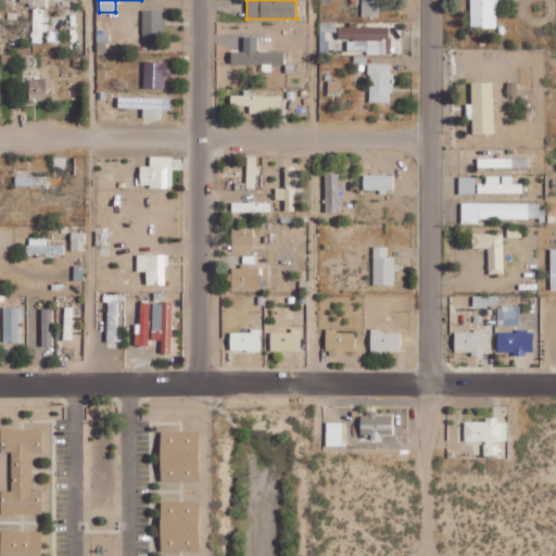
[(379,0),(362,0),(363,16),(380,16),(379,0)]
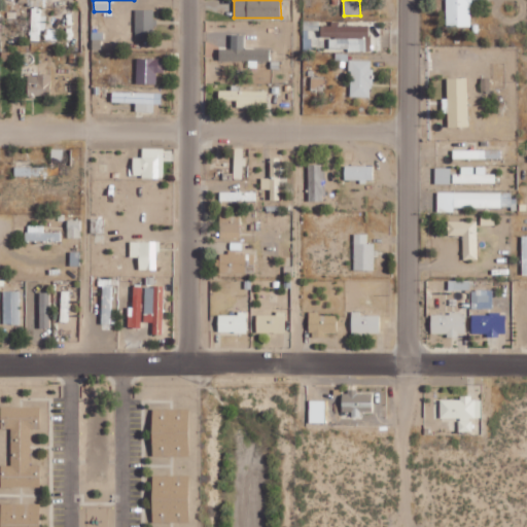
[(446,0),(447,27),(471,27),(470,0),(446,0)]
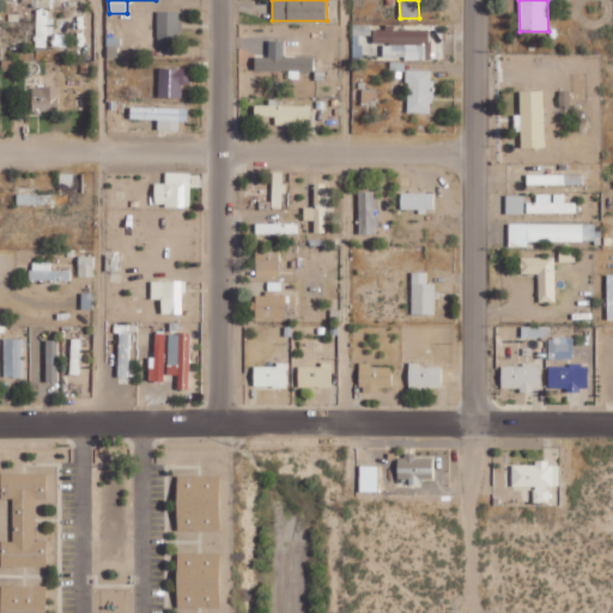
[(54,34),(54,18),(48,18),(48,10),(37,10),(36,47),(47,47),(47,34),(54,34)]
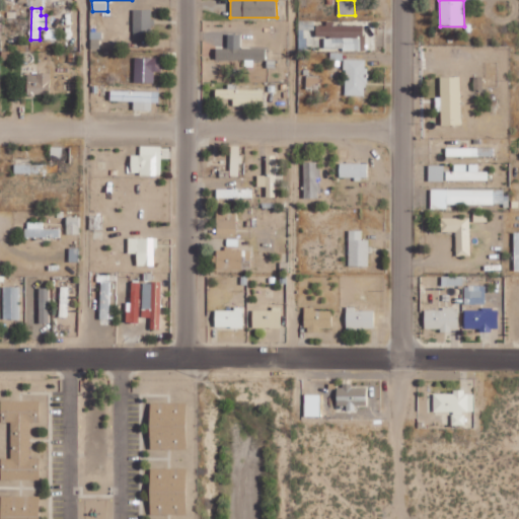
[(151,9),(133,9),(134,38),(152,38),(151,9)]
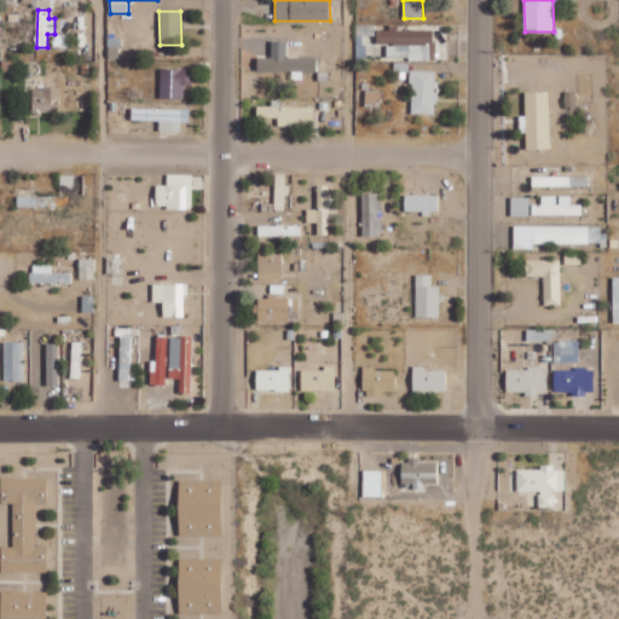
[(375,34),(375,24),(356,25),(357,34),(375,34)]
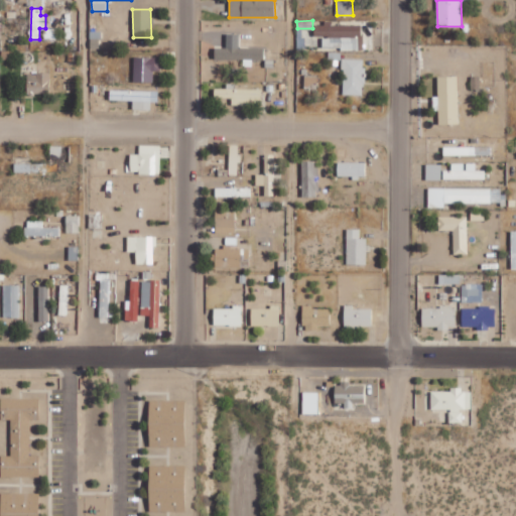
[(361,24),(325,23),(324,25),(314,25),(313,36),(323,36),(323,48),(363,49),(363,39),(361,39),(361,24)]
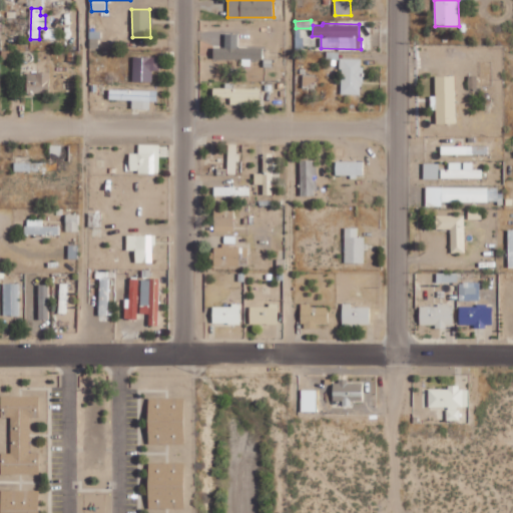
[(263,59),(263,48),(237,47),(238,33),(224,33),(224,46),(212,46),(212,58),(263,59)]
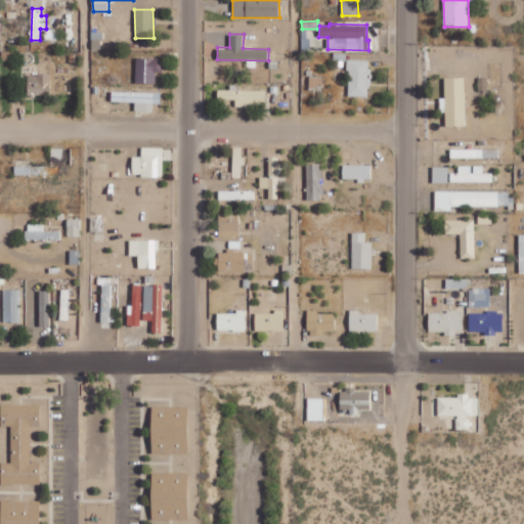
[(164,72),(164,57),(136,57),(136,84),(156,84),(156,72),(164,72)]
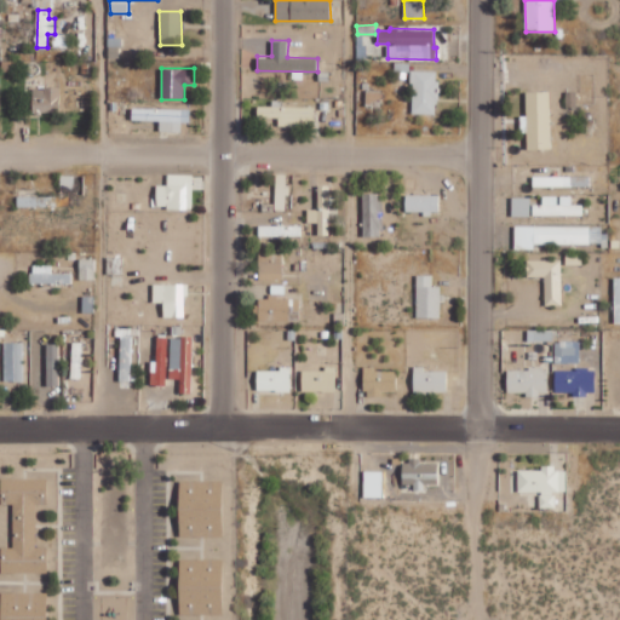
[(412,114),(437,114),(438,72),(413,70),(412,114)]
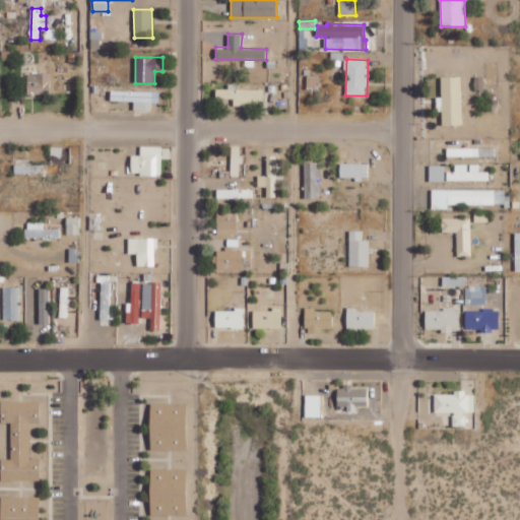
[(51,94),(50,73),(27,74),(28,94),(51,94)]
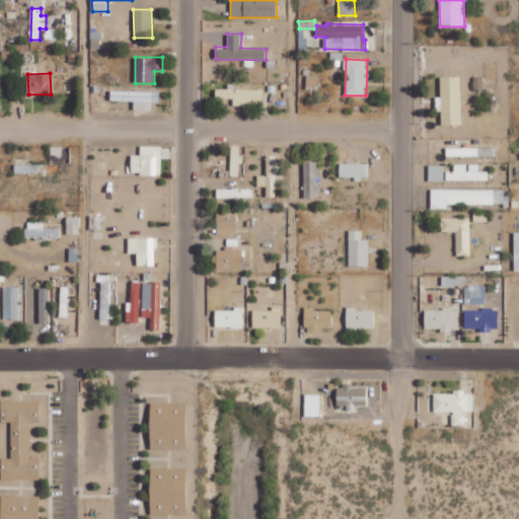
[(319,76),(307,76),(307,86),(318,86),(319,76)]
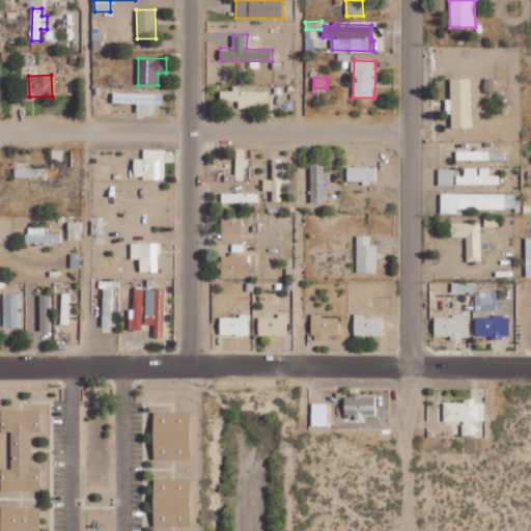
[(472,128),(471,78),(451,79),(451,99),(446,99),(446,112),(451,112),(451,128),(472,128)]
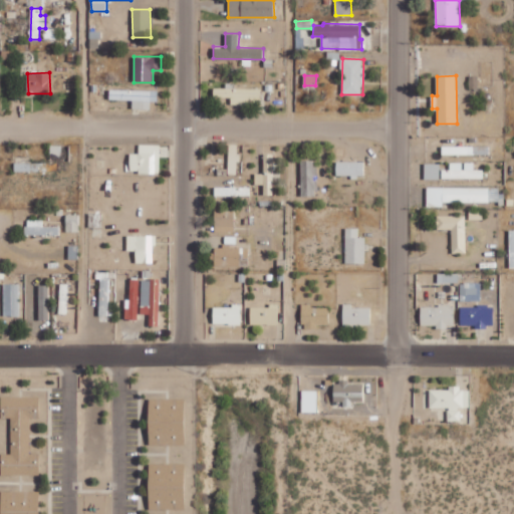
[(478,76),(470,75),(470,88),(477,88),(478,76)]
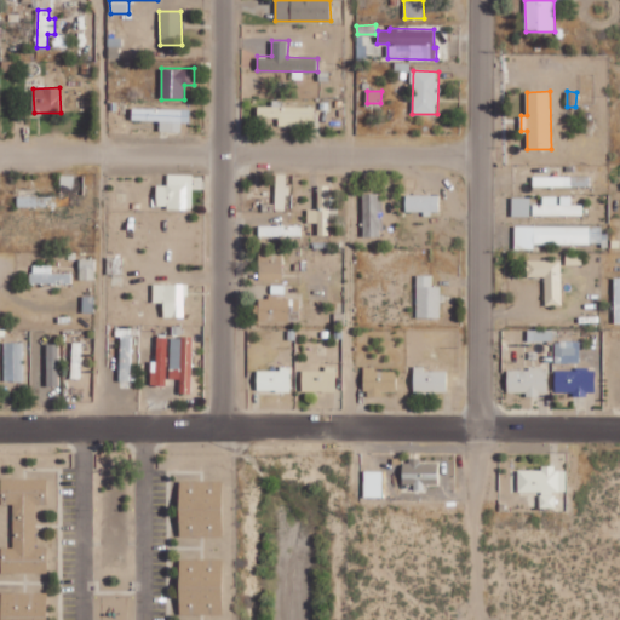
[(258,118),(279,118),(279,126),(315,126),(315,105),(273,104),(273,107),(258,105),(258,118)]
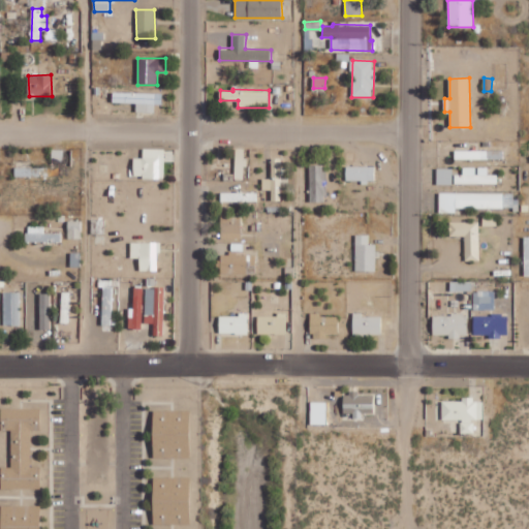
[(162,104),(162,93),(113,92),(113,102),(136,103),(135,113),(154,113),(154,104),(162,104)]
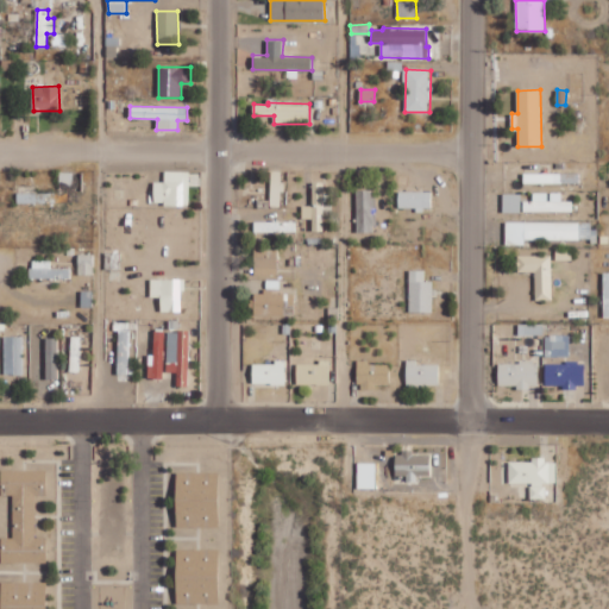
[(154,205),(189,205),(189,171),(164,171),(164,182),(154,182),(154,205)]
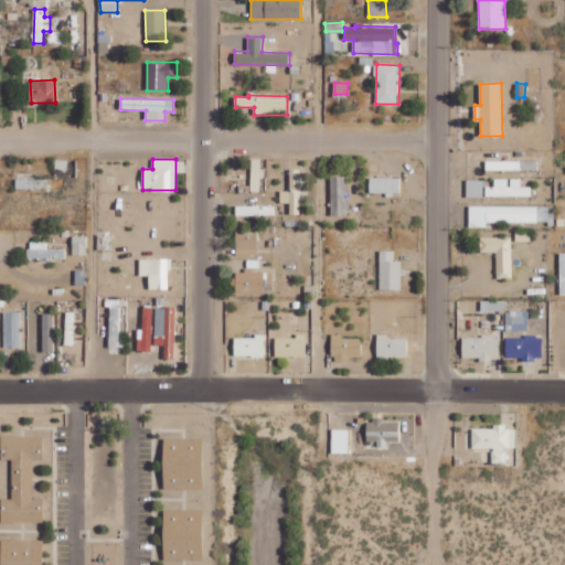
[(251,191),(262,191),(262,159),(252,159),(251,191)]
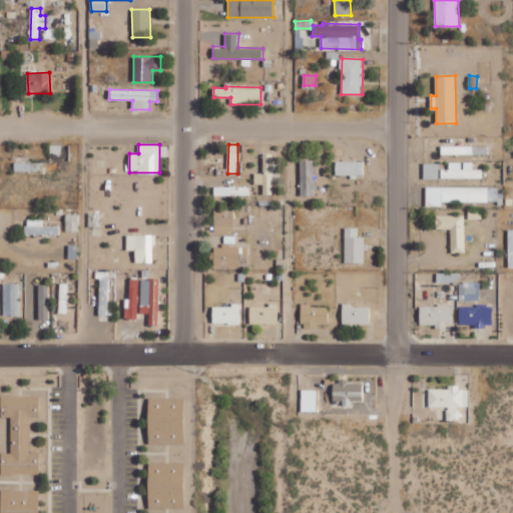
[(488,146),(442,145),(441,154),(488,154),(488,146)]
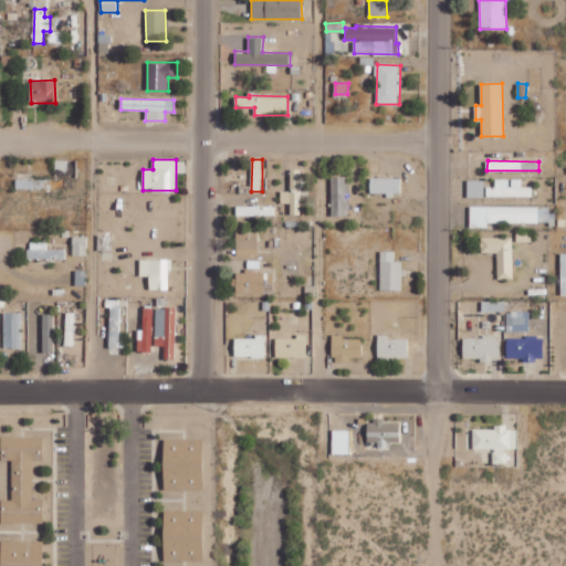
[(291,215),(300,215),(301,169),(291,169),(291,215)]
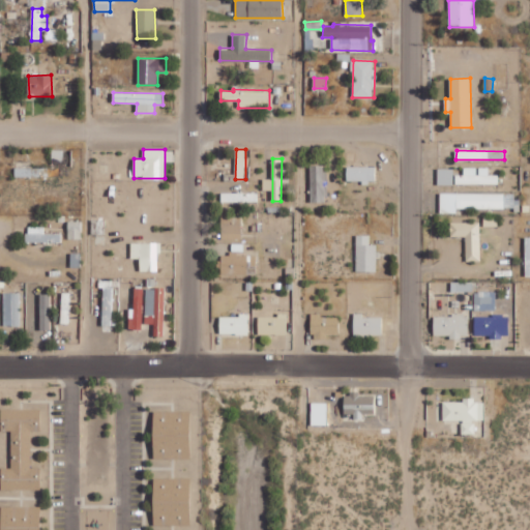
[(324,165),(311,166),(311,202),(325,202),(324,165)]
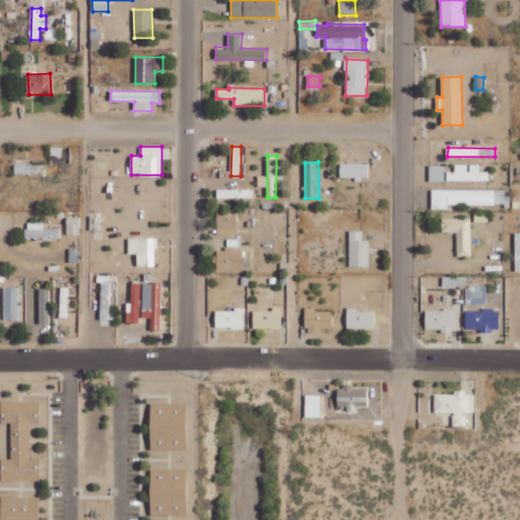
[(340,179),(369,178),(369,164),(340,164),(340,179)]
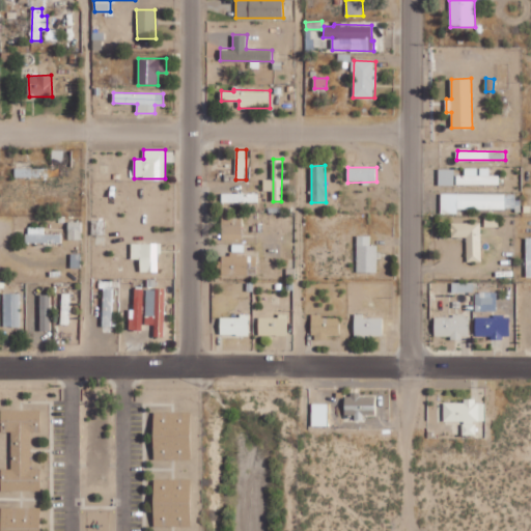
[(465,168),(465,175),(456,175),(456,185),(499,185),(499,175),(490,175),(490,168),(465,168)]
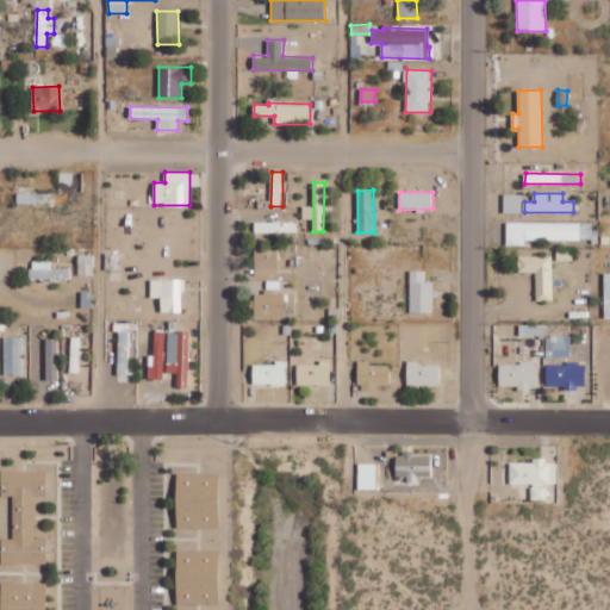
[(522,213),(522,194),(504,194),(504,213),(522,213)]
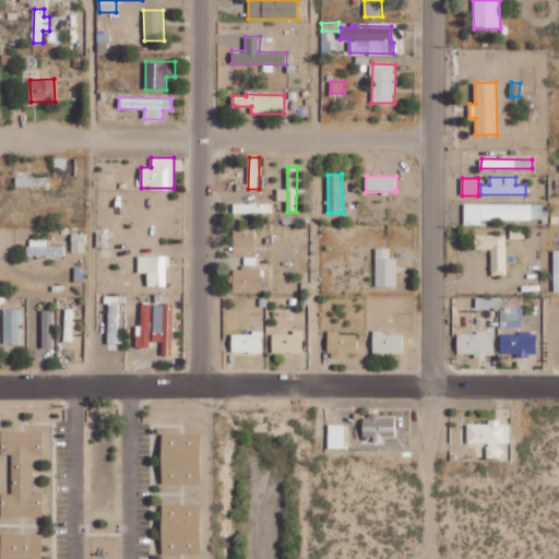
[(271,203),(234,203),(234,213),(271,212),(271,203)]
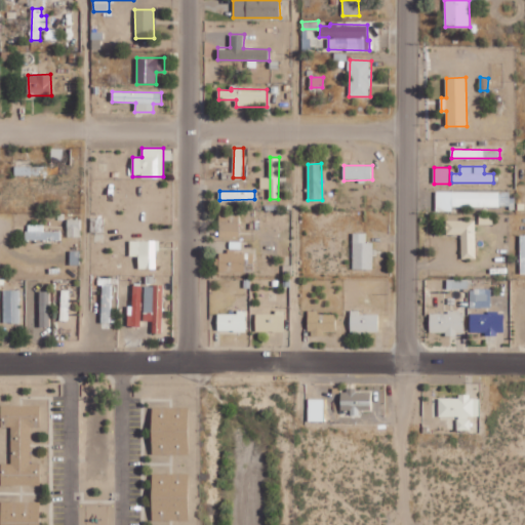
[(513,192),(436,192),(436,210),(452,211),(452,207),(513,207),(513,192)]
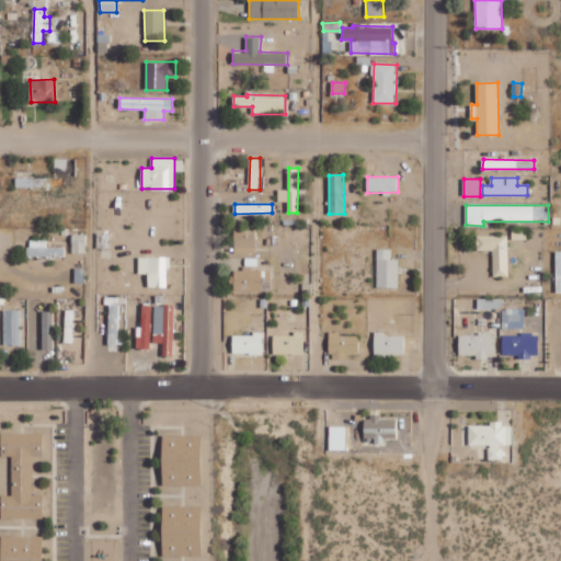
[(255,226),(235,227),(235,252),(255,252),(255,226)]
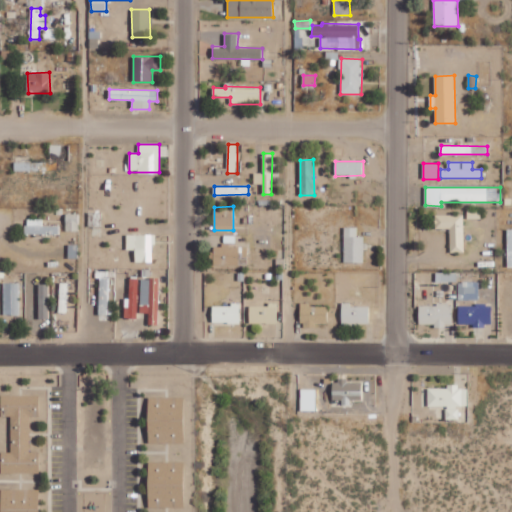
[(89,226),(100,226),(100,212),(88,213),(89,226)]
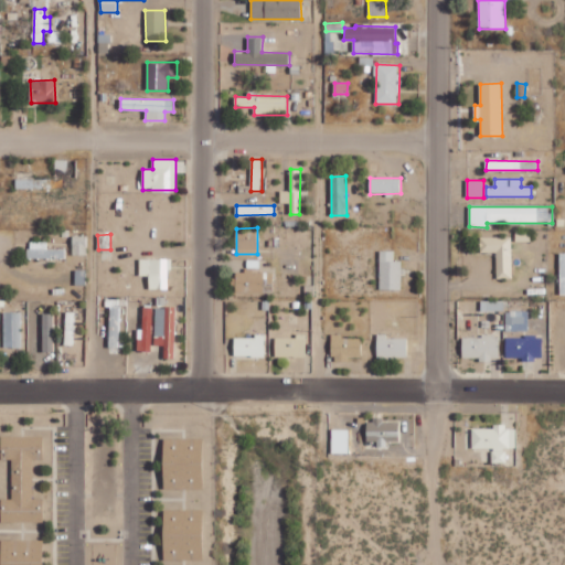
[(86,256),(86,236),(73,236),(72,255),(86,256)]
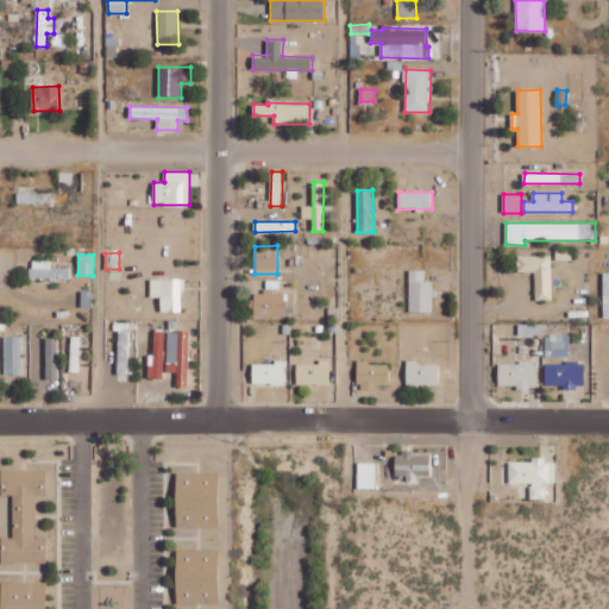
[(552,255),(518,256),(519,272),(535,272),(537,300),(552,300),(552,255)]
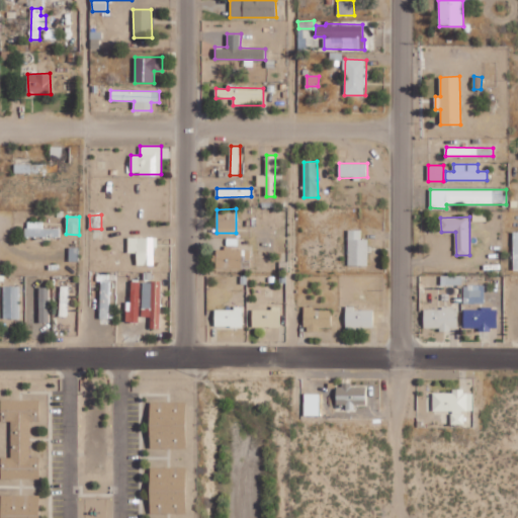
[(26,237),(60,237),(60,229),(44,229),(44,222),(26,222),(26,237)]
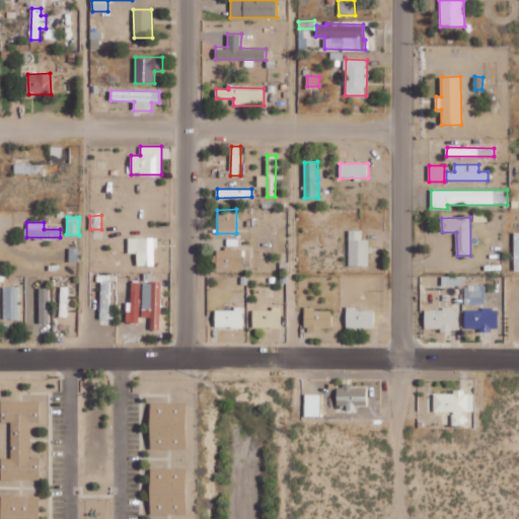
[(368,267),(369,239),(362,239),(362,230),(349,230),(349,266),(368,267)]
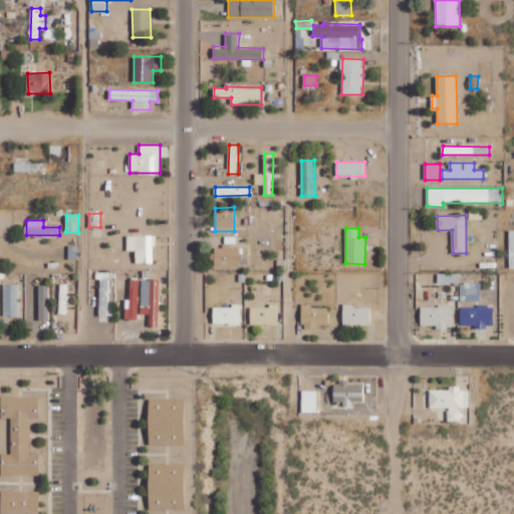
[(154,236),(127,236),(126,251),(136,251),(136,263),(153,263),(154,236)]
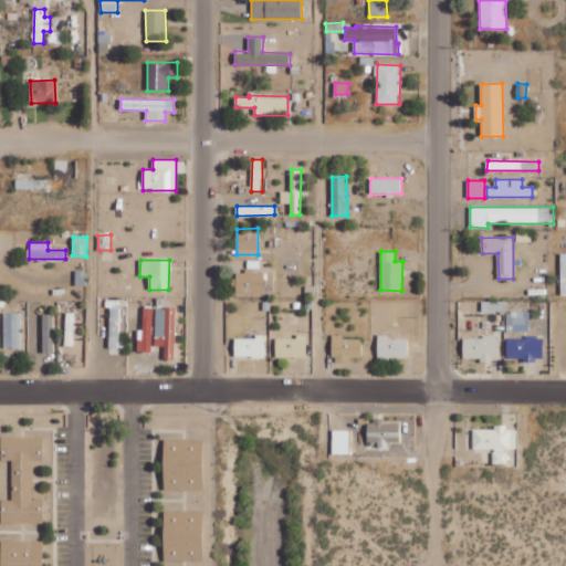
[(237,291),(272,293),(273,272),(237,271),(237,291)]
